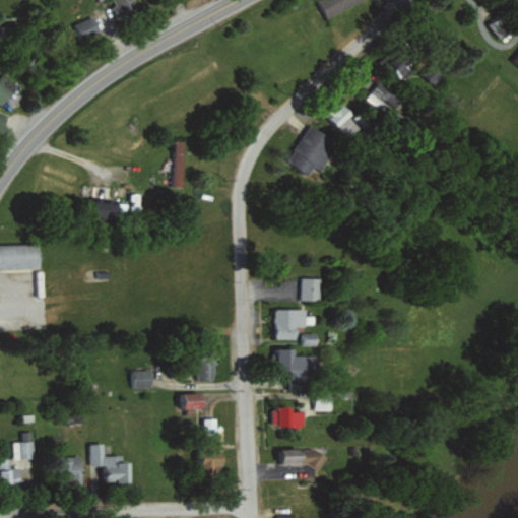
[(113,0),(117,6),(113,9),(118,19),(140,6),(135,0),(113,0)]
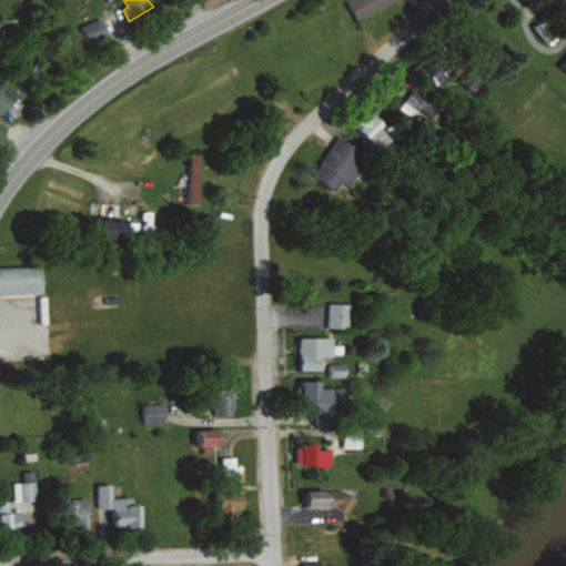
[(361,0),(352,3),(357,18),(392,6),(390,0),(361,0)]
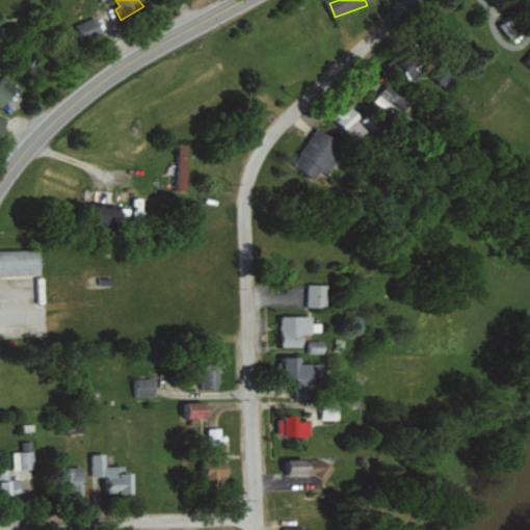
[(84,43),(105,34),(98,17),(77,25),(84,43)]
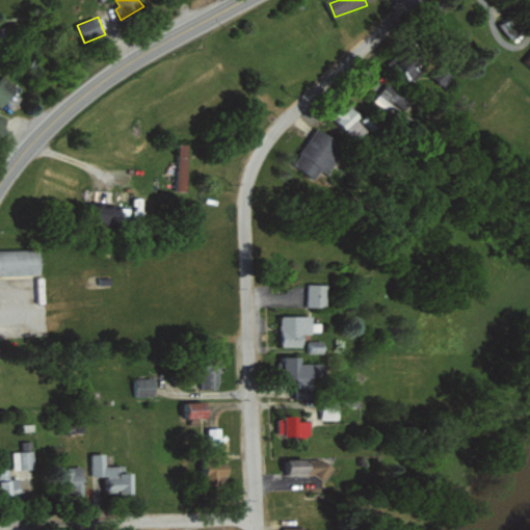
[(397,69),(413,83),(423,73),(420,70),(426,62),(414,50),(397,69)]
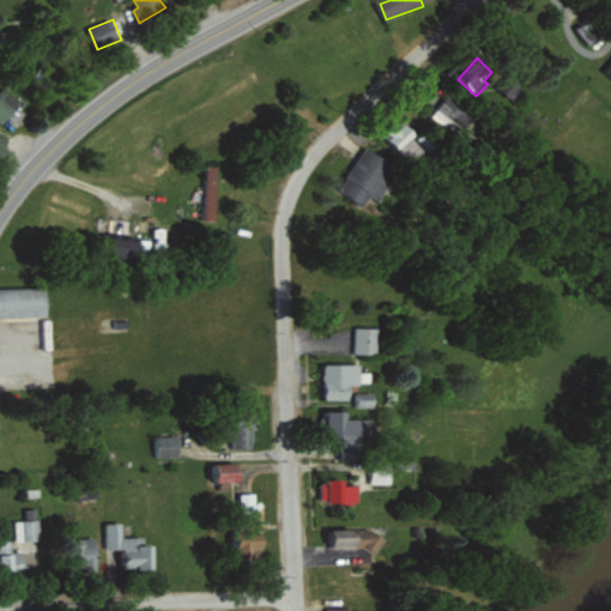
[(0,123),(2,126),(22,102),(4,89),(0,92),(0,123)]
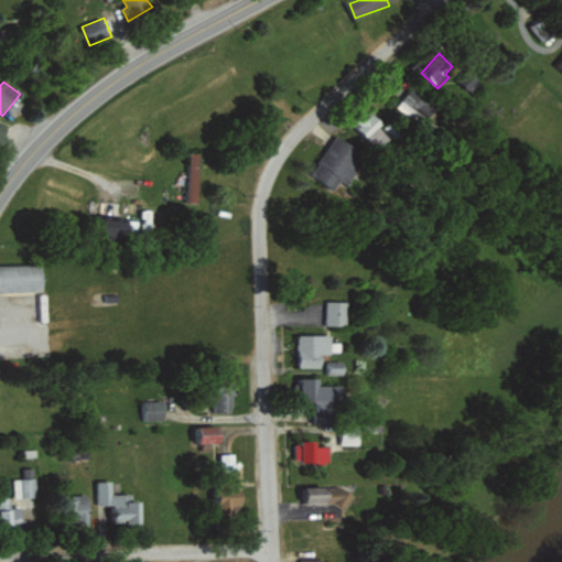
[(429,119),(439,103),(412,86),(398,109),(420,123),(424,116),(429,119)]
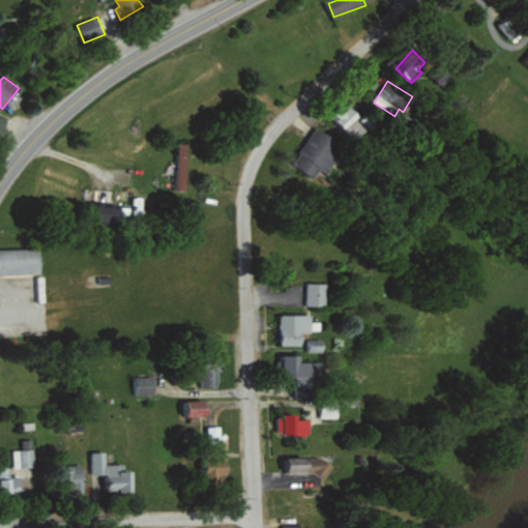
[(362,117),(363,115),(347,104),(333,122),(361,143),(374,125),(362,117)]
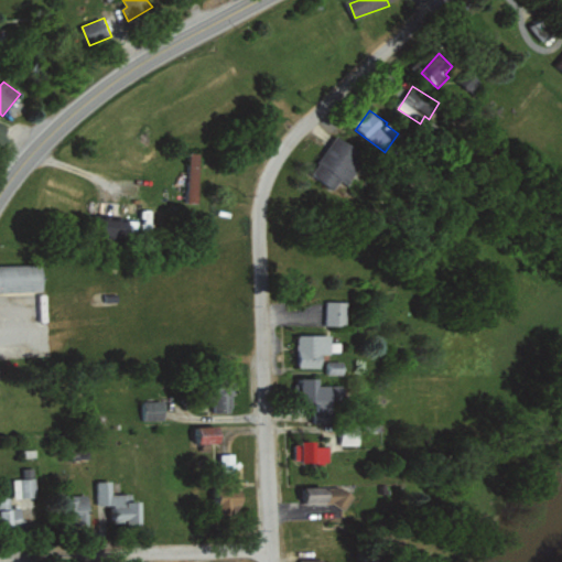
[(12,129),(0,123),(0,146),(4,148),(12,129)]
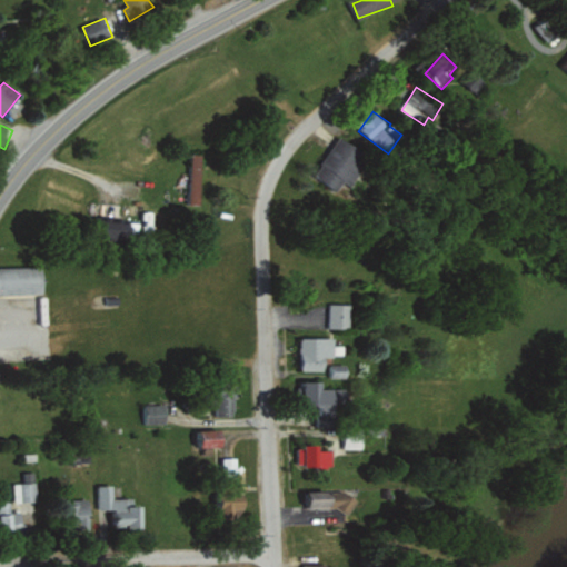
[(369,157),(341,137),(315,176),(337,192),(345,181),(349,185),(369,157)]
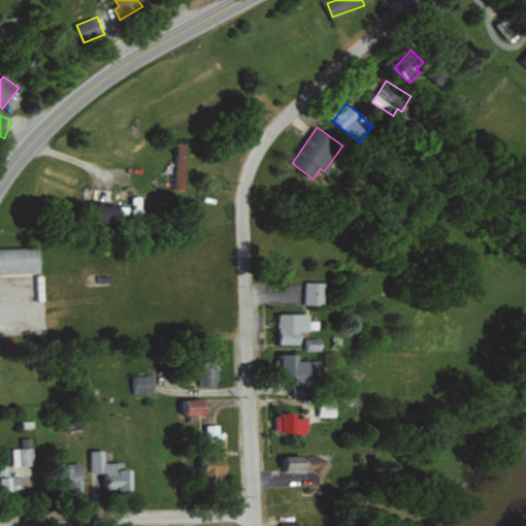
[(188,192),(188,144),(178,144),(177,191),(188,192)]
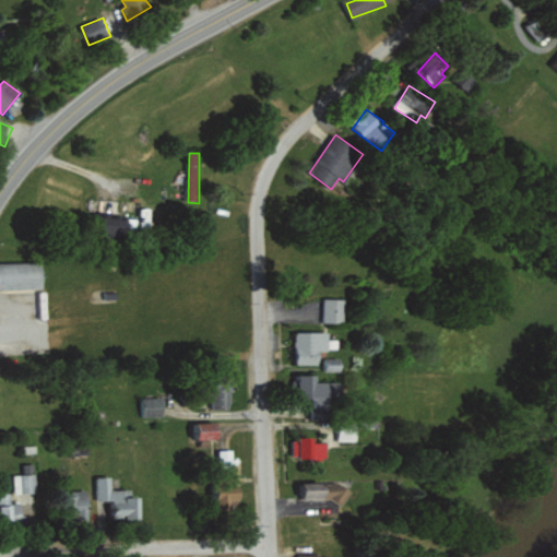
[(131,220),(109,218),(109,237),(130,237),(131,220)]
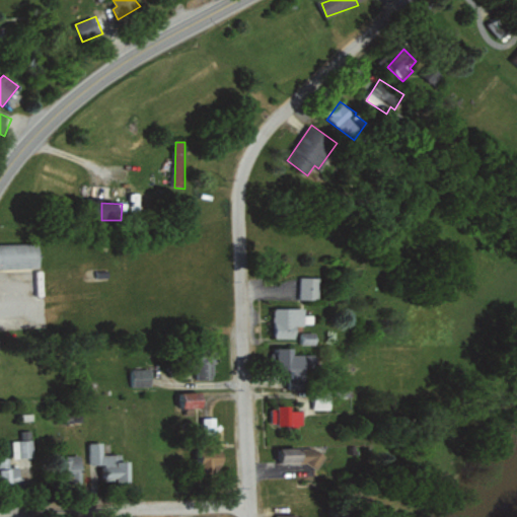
[(0,269),(43,269),(43,243),(0,244),(0,269)]
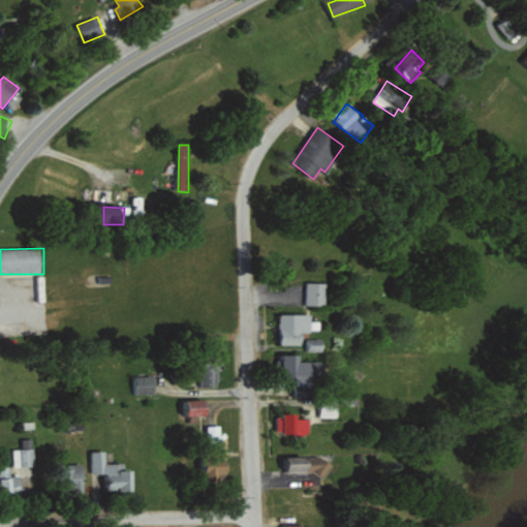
[(326,306),(326,283),(306,283),(305,306),(326,306)]
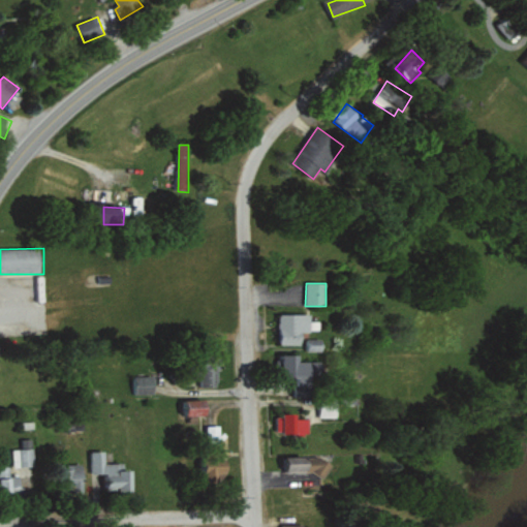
[(311,314),(279,314),(279,345),(303,346),(303,333),(311,333),(311,314)]
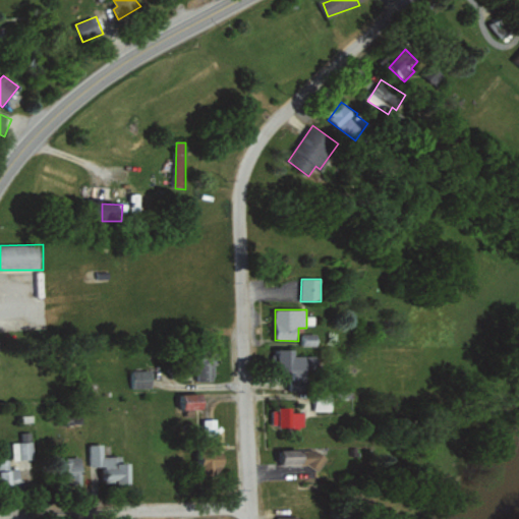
[(318,347),(319,335),(301,335),(301,346),(318,347)]
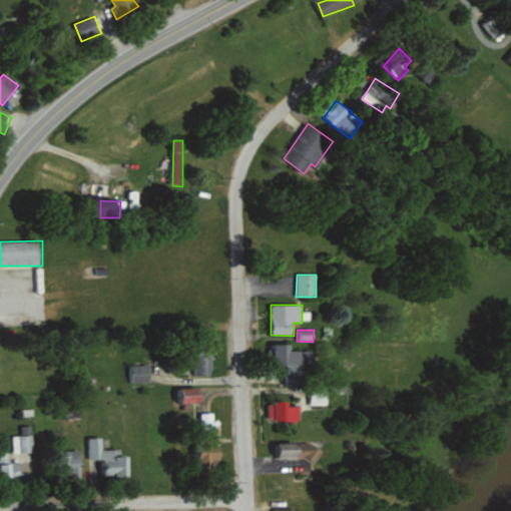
[(304,386),(304,361),(312,361),(312,352),(292,352),(292,345),(275,345),(275,365),(288,364),(288,386),(304,386)]
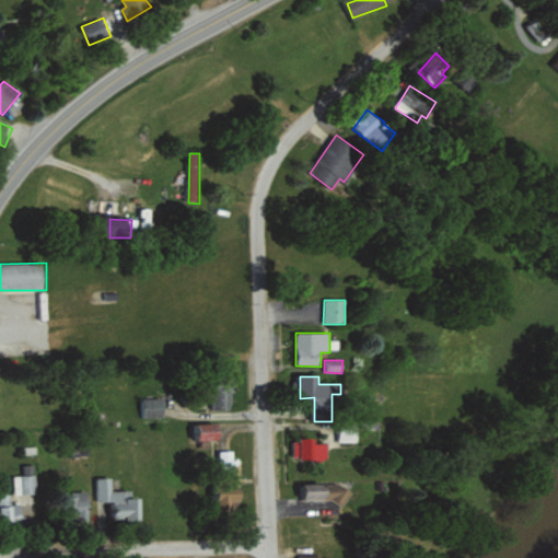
[(231,410),(230,385),(216,385),(217,411),(231,410)]
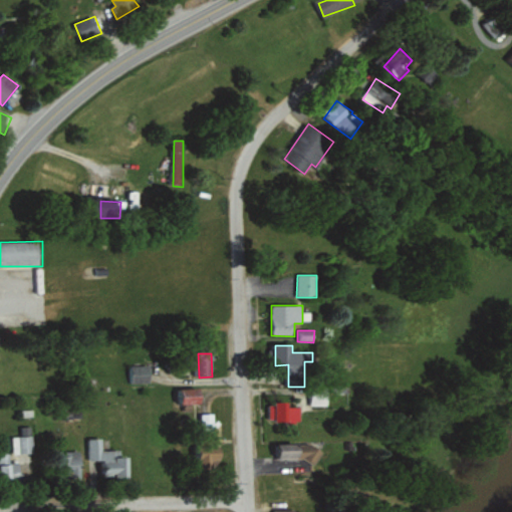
[(153,384),(152,365),(131,366),(131,385),(153,384)]
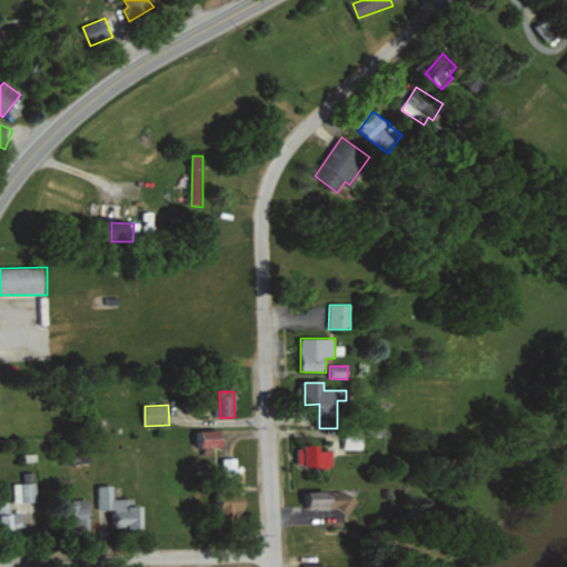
[(226,447),(226,430),(197,431),(198,448),(226,447)]
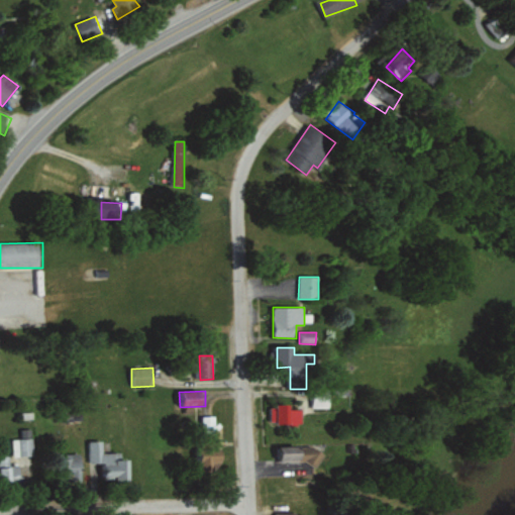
[(303,424),(303,410),(292,411),(292,406),(272,406),(272,424),(303,424)]
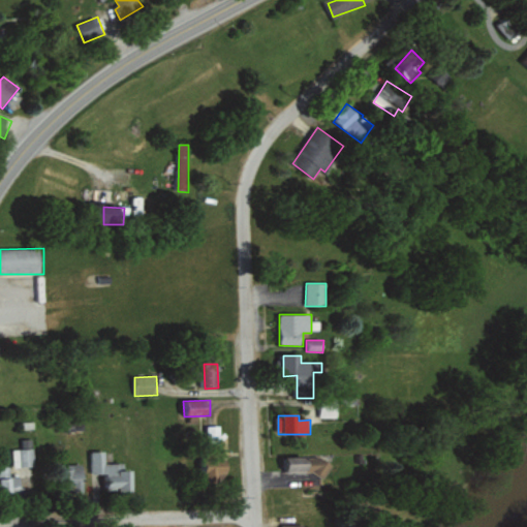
[(221,426),(208,427),(209,442),(222,442),(221,426)]
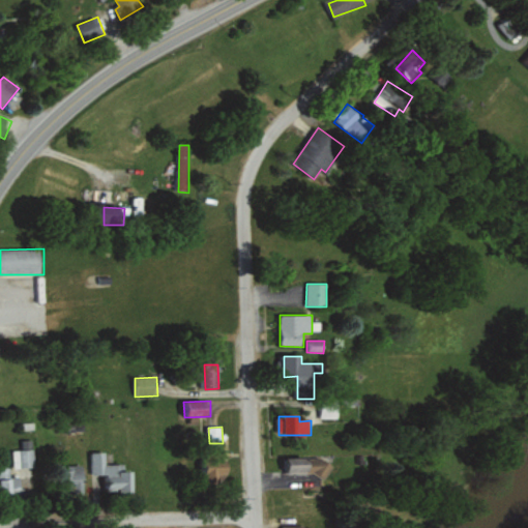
[(0,495),(24,494),(23,478),(29,478),(28,469),(35,468),(34,441),(23,441),(23,451),(12,451),(13,468),(0,469),(0,495)]
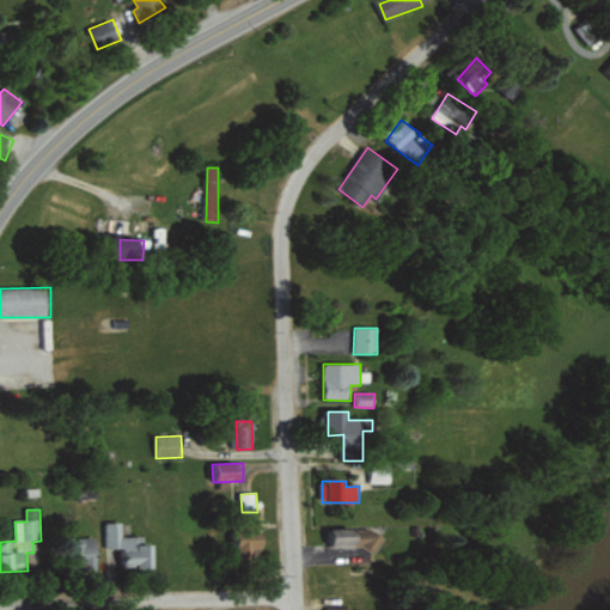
[(146,537),(123,537),(123,524),(107,524),(107,549),(121,549),(122,569),(157,569),(157,546),(146,546),(146,537)]
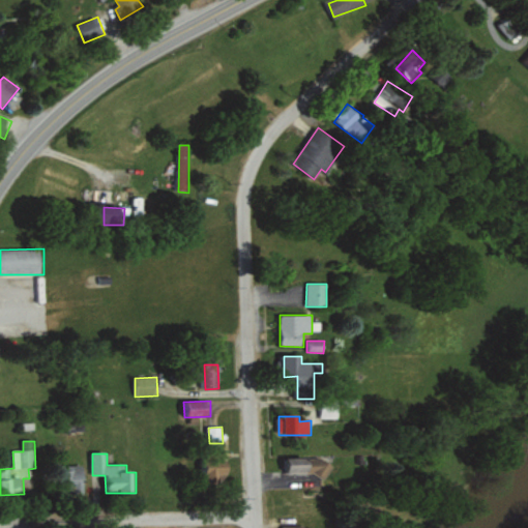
[(284,459),(284,474),(328,475),(329,461),(284,459)]
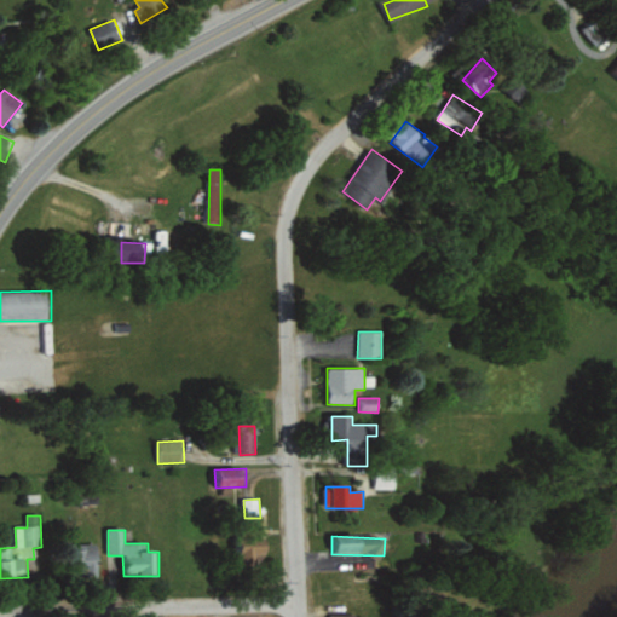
[(242,542),(244,561),(266,559),(264,540),(242,542)]
